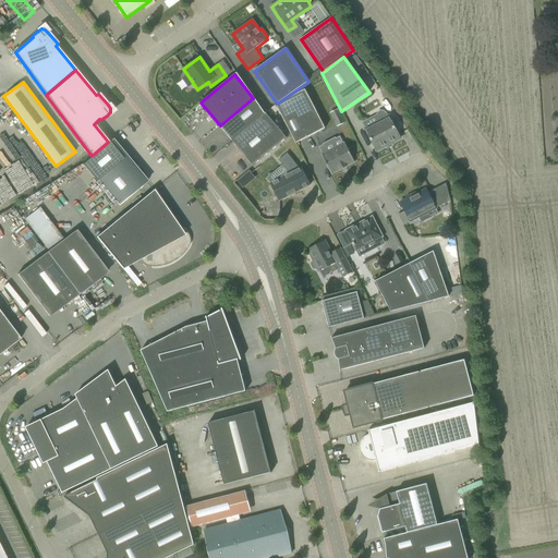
[(305,89),(276,105),(295,143),(325,129),(305,89)]
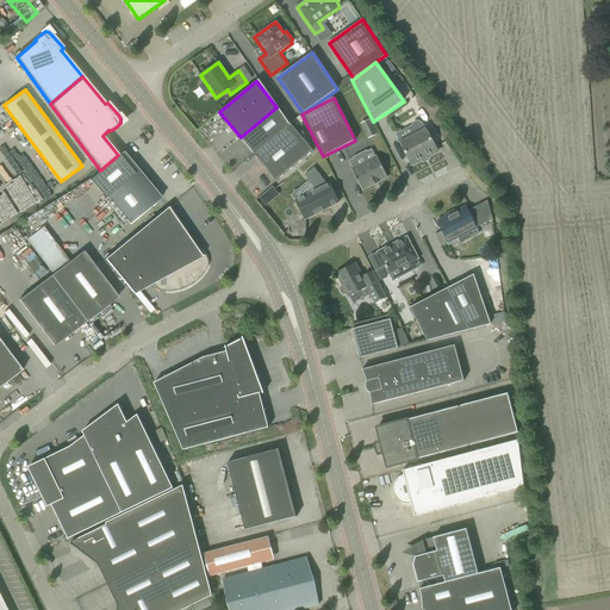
[(277,107),(241,137),(255,156),(292,125),(277,107)]
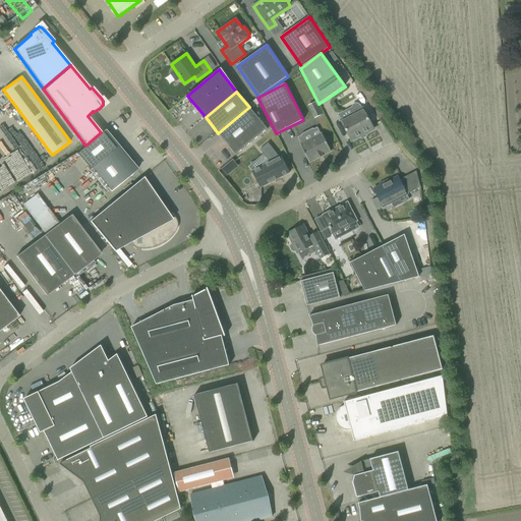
[(322,115),(315,102),(310,105),(316,117),(322,115)]
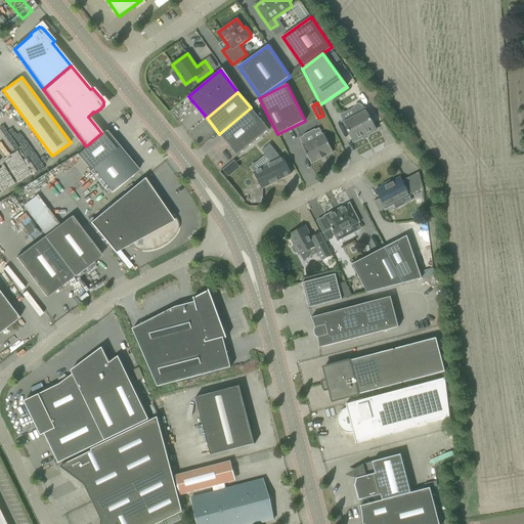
[(354,111),(356,114),(343,121),(353,141),(376,130),(365,110),(364,110),(362,106),(360,104),(358,104),(355,105),(354,107),(354,111)]
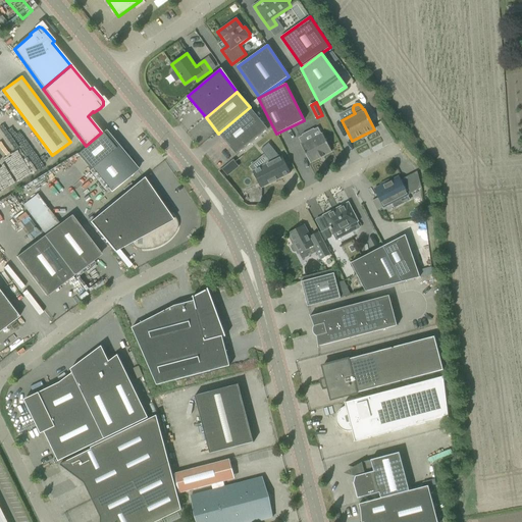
[(268,129),(250,107),(218,134),(237,155),(268,129)]
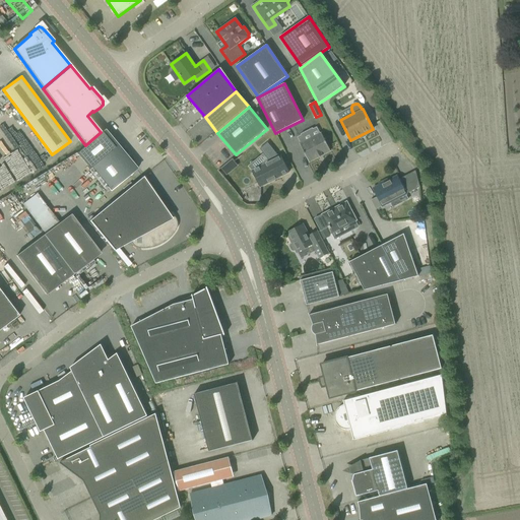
[(102,132),(93,139),(76,153),(89,169),(91,168),(111,191),(137,169),(117,145),(114,147),(102,132)]
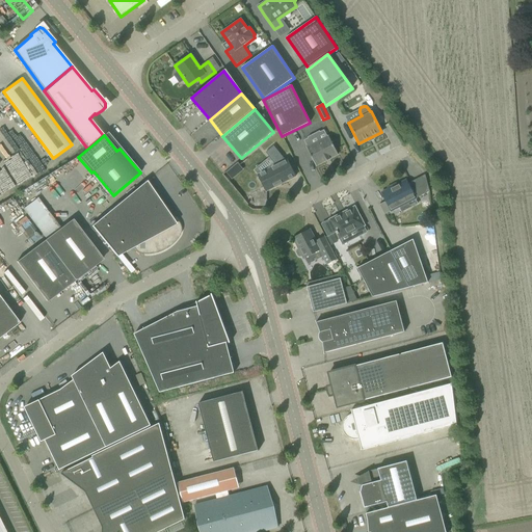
[(327,136),(307,148),(316,166),(324,162),(330,159),(329,159),(338,155),(328,136),(327,136)]
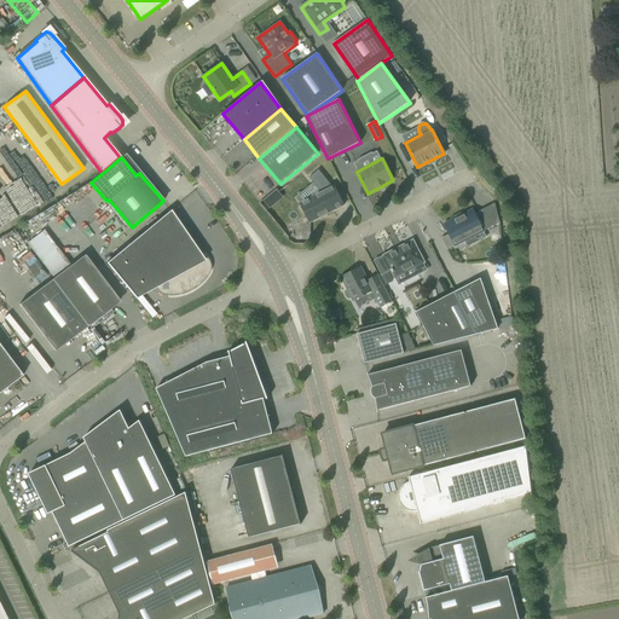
[(333,186),(331,186),(318,169),(308,178),(319,190),(310,198),(300,203),(301,206),(300,208),(306,215),(310,223),(343,206),(334,185),(333,186)]
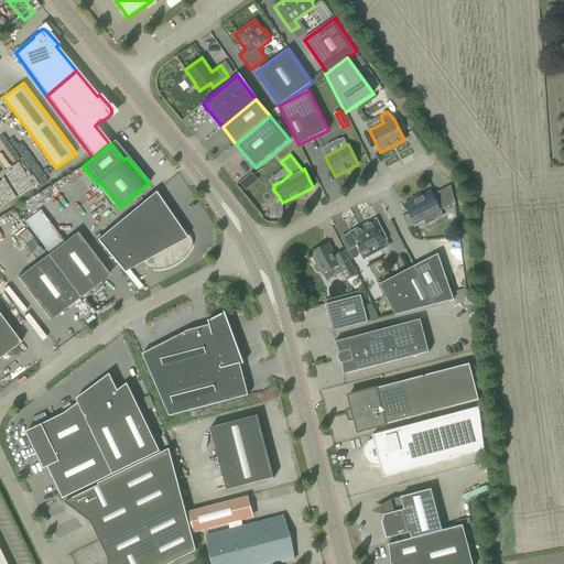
[(246,179),(240,183),(246,190),(251,185),(246,179)]
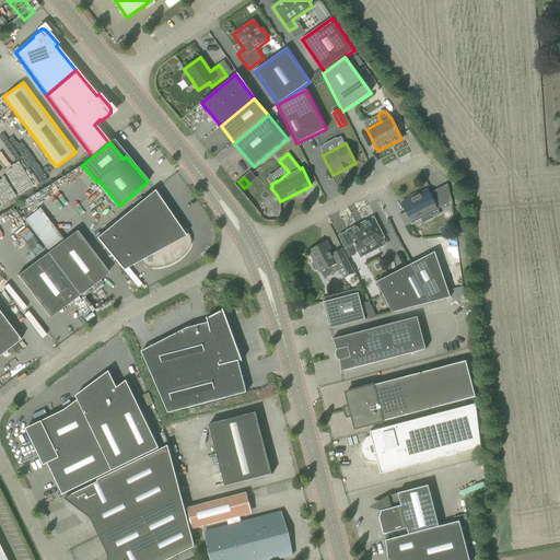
[(413,197),(401,203),(407,213),(411,222),(420,218),(421,219),(422,220),(423,220),(424,220),(426,220),(427,220),(428,220),(428,219),(429,219),(429,218),(429,217),(429,216),(429,214),(429,213),(427,210),(433,206),(435,210),(438,209),(453,201),(447,184),(430,194),(428,189),(418,195),(418,194),(412,196),(413,197)]
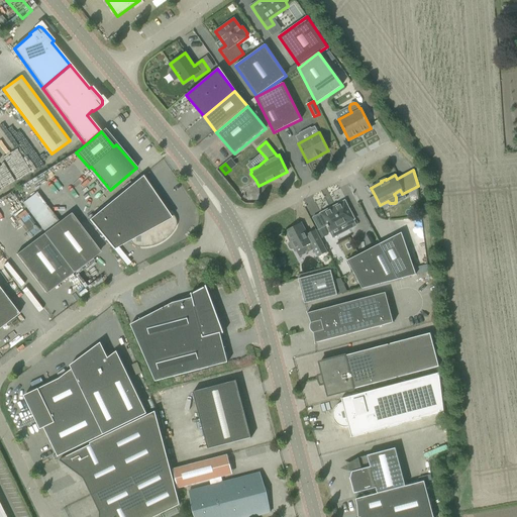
[(175,223),(176,221),(175,220),(175,219),(174,218),(174,217),(173,216),(172,215),(171,214),(170,213),(169,213),(164,211),(163,209),(164,208),(141,176),(89,220),(113,249),(127,241),(126,239),(128,238),(129,239),(129,241),(130,242),(131,243),(131,244),(132,244),(134,245),(135,246),(136,246),(138,246),(140,247),(143,247),(145,247),(147,246),(149,246),(151,245),(154,245),(157,244),(159,243),(161,242),(162,241),(164,240),(166,239),(167,238),(168,236),(170,235),(171,233),(172,232),(173,230),(174,229),(174,227),(175,225),(175,223)]
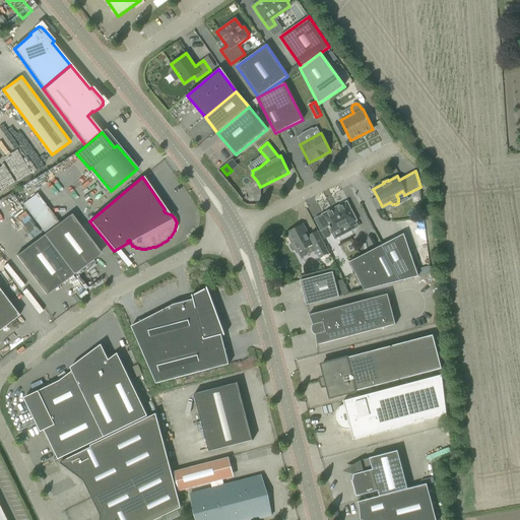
[(333,233),(335,238),(350,231),(358,226),(354,221),(356,220),(346,202),(337,207),(332,209),(332,210),(322,215),(328,226),(329,230),(330,230),(332,234),(333,233)]
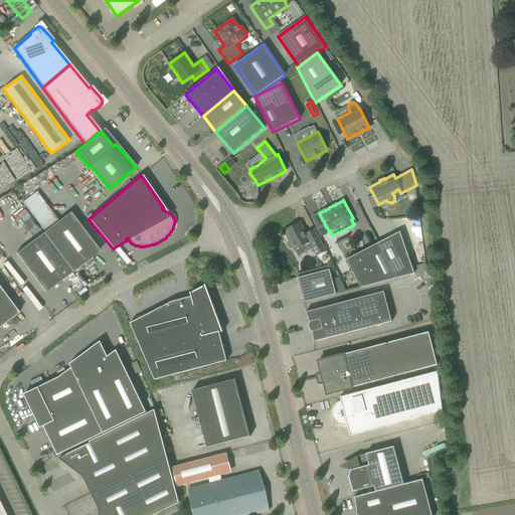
[(70,212),(43,232),(72,272),(75,270),(74,269),(86,262),(86,263),(92,258),(91,256),(99,250),(70,212)]
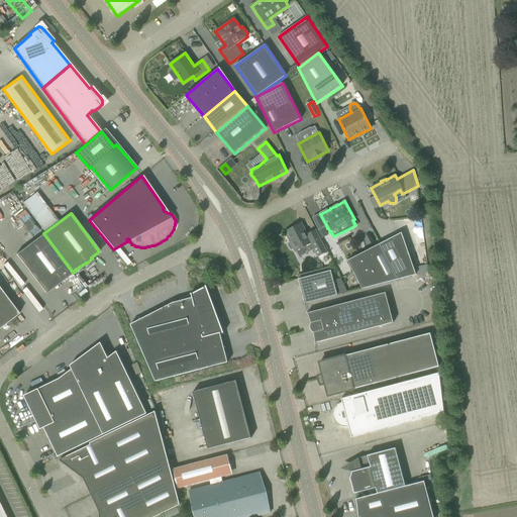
[(307,234),(301,223),(285,232),(290,242),(288,243),(288,245),(290,249),(292,249),(294,248),(295,251),(311,243),(318,256),(327,251),(316,230),(307,234)]
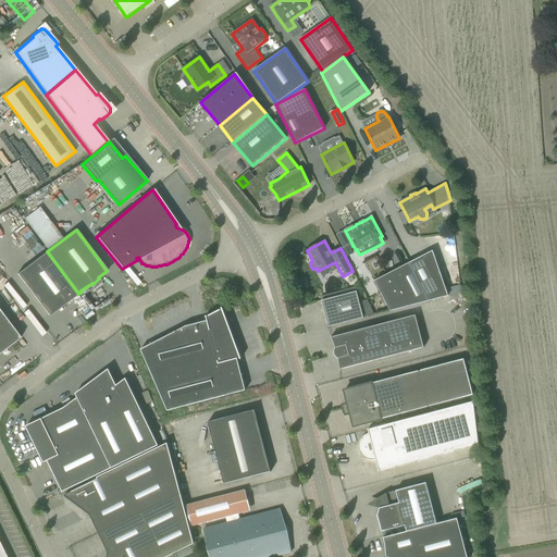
[(78,294),(47,251),(15,275),(48,316),(57,309),(58,310),(64,305),(63,305),(75,296),(75,297),(78,294)]
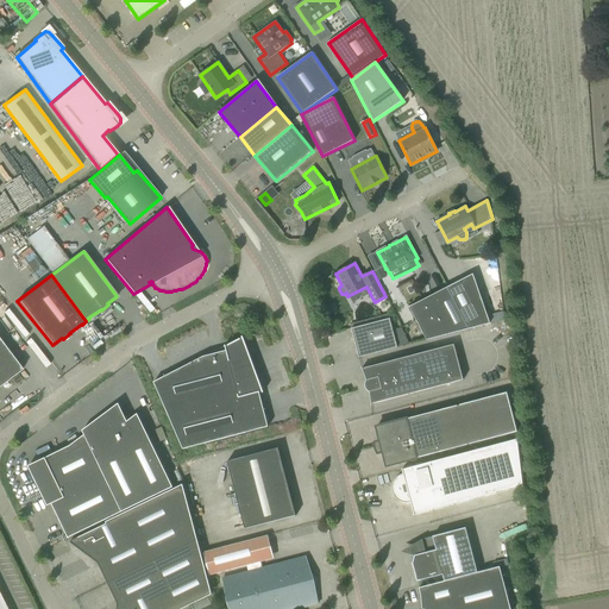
[(449,288),(470,328),(490,324),(473,275),(449,288)]
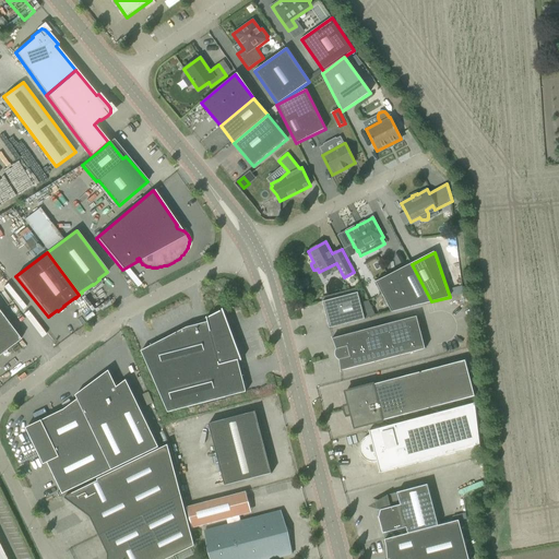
[(431,301),(412,264),(376,282),(391,311),(431,301)]
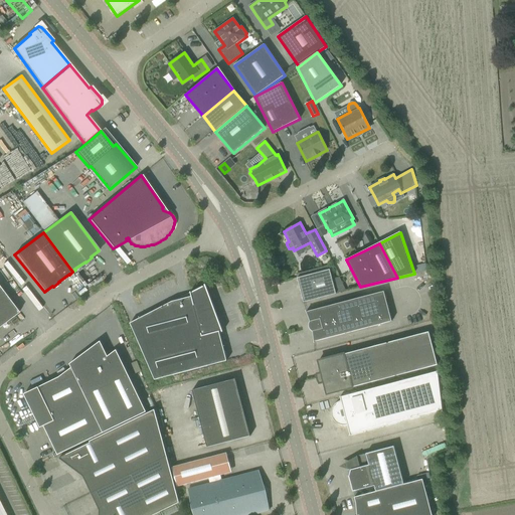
[(123,253),(119,256),(126,265),(130,262),(123,253)]
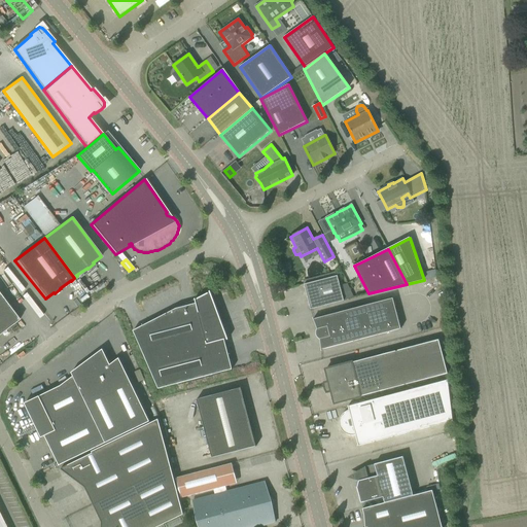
[(337,272),(303,281),(304,284),(310,310),(320,307),(344,301),(342,292),(337,272)]
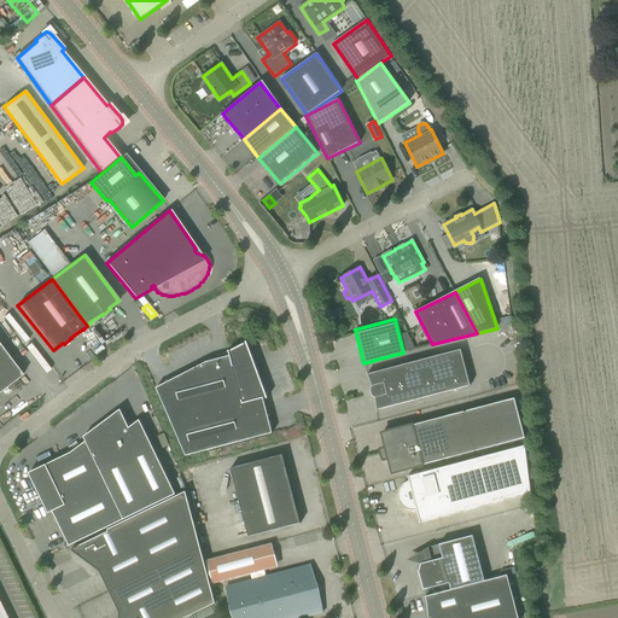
[(156,388),(186,456),(272,433),(263,398),(266,397),(267,398),(246,342),(245,342),(245,343),(229,351),(229,350),(228,350),(229,356),(207,362),(156,388)]
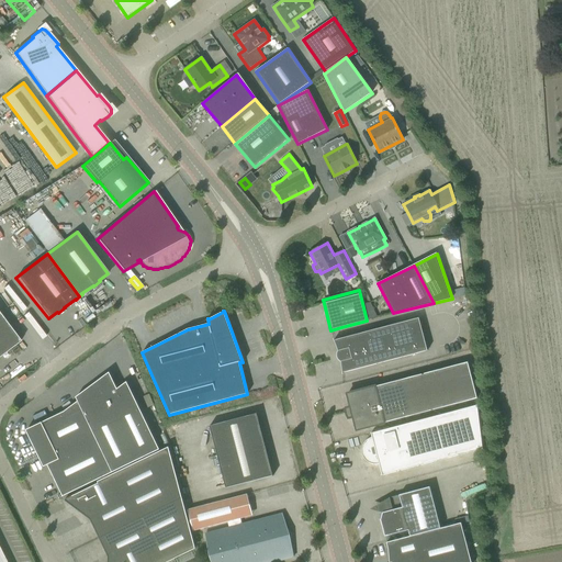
[(20,341),(12,330),(0,314),(0,356),(1,356),(20,341)]
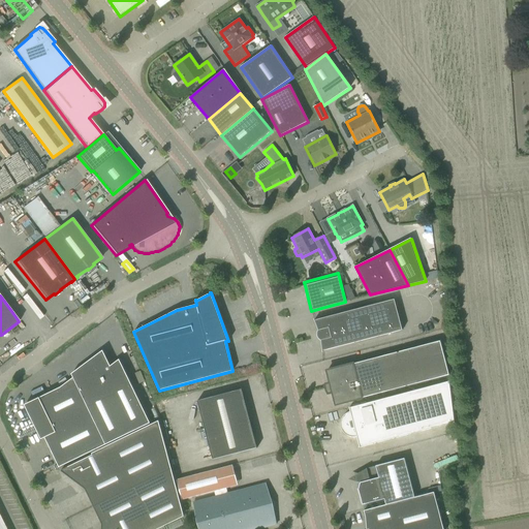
[(395,300),(324,317),(315,320),(314,320),(315,323),(316,327),(317,330),(318,333),(320,339),(320,342),(321,345),(321,348),(322,351),(403,331),(395,300)]
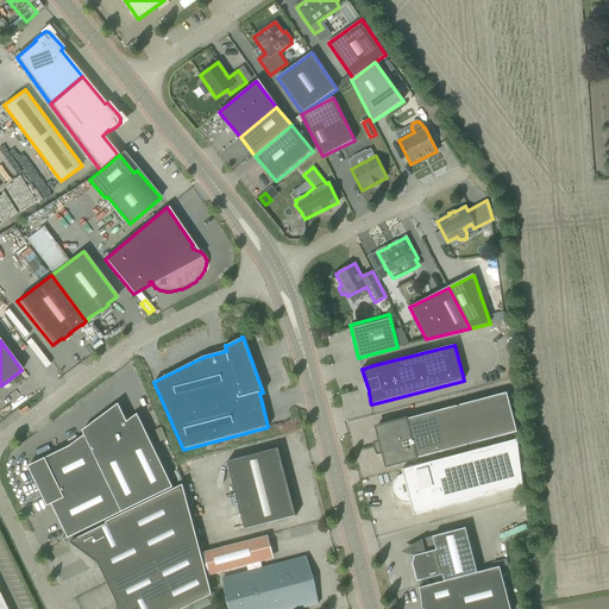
[(376,446),(376,449),(512,413),(507,393),(376,427),(381,441),(375,443),(375,445),(376,446)]
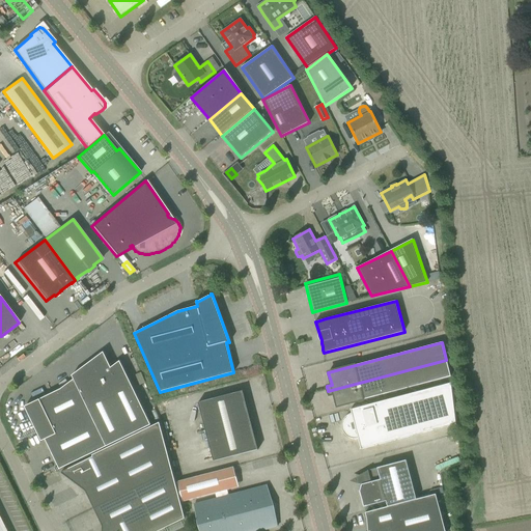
[(30,409),(59,469),(150,425),(123,368),(113,373),(107,359),(103,362),(101,359),(60,389),(32,402),(34,408),(30,409)]
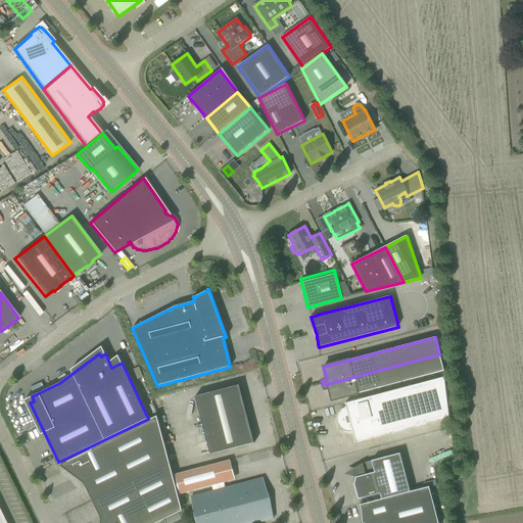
[(332,400),(444,371),(439,354),(323,385),(323,386),(324,387),(325,389),(329,388),(332,400)]
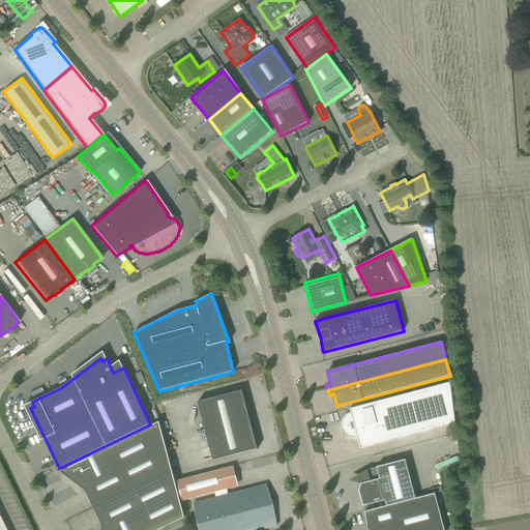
[(455,423),(451,385),(450,382),(350,409),(351,412),(350,413),(348,414),(347,414),(346,415),(345,416),(344,417),(343,418),(343,420),(342,421),(342,422),(342,424),(342,425),(342,427),(342,429),(342,430),(343,431),(344,433),(345,434),(346,435),(347,436),(348,436),(349,437),(350,438),(352,438),(353,438),(354,438),(356,438),(357,438),(360,448),(455,423)]
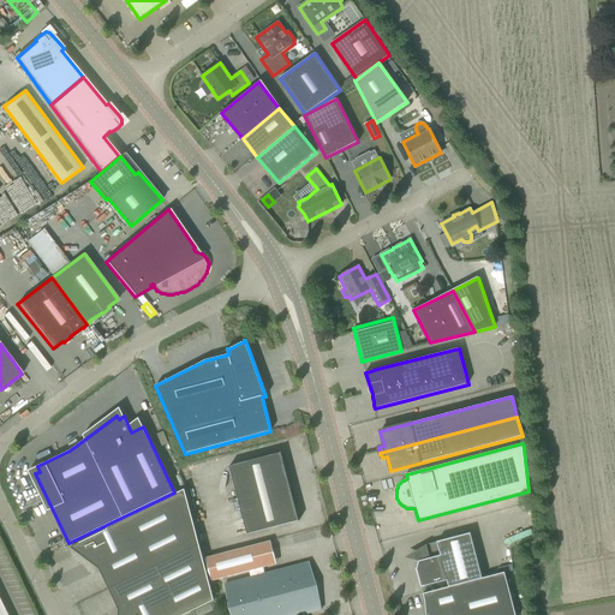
[(248,535),(287,524),(298,520),(281,453),(230,466),(248,535)]
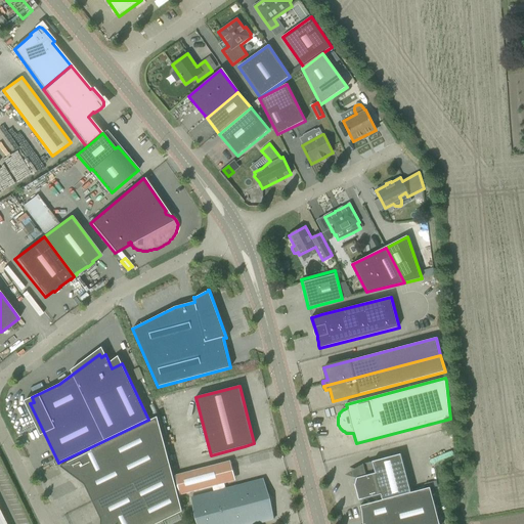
[(156,523),(182,512),(157,417),(91,449),(92,449),(92,450),(60,466),(60,468),(62,467),(86,484),(84,484),(85,486),(86,485),(93,500),(92,501),(92,503),(94,501),(101,517),(100,518),(100,519),(102,518),(101,523),(156,523)]
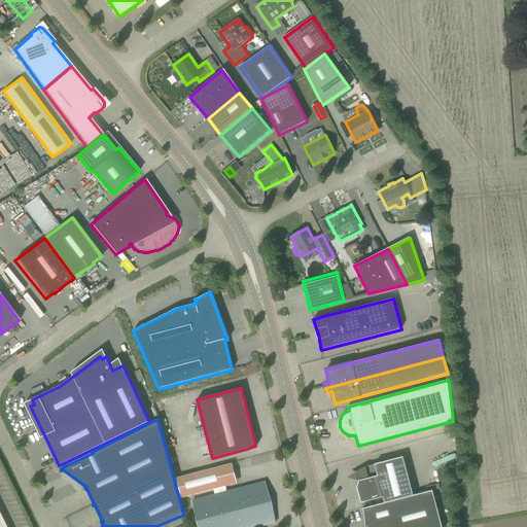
[(385,503),(413,495),(403,457),(362,467),(357,488),(361,503),(383,497),(385,503)]
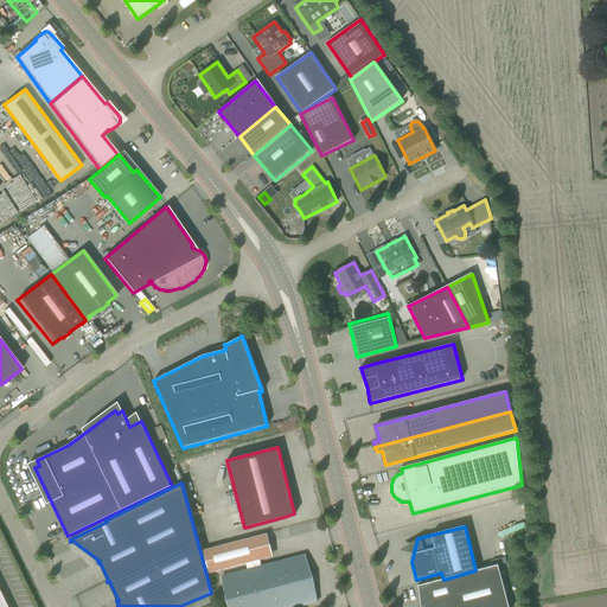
[(248,570),(222,576),(229,606),(296,606),(318,602),(305,555),(266,566),(261,567),(260,560),(267,558),(261,536),(203,551),(208,574),(213,573),(246,564),(248,570)]
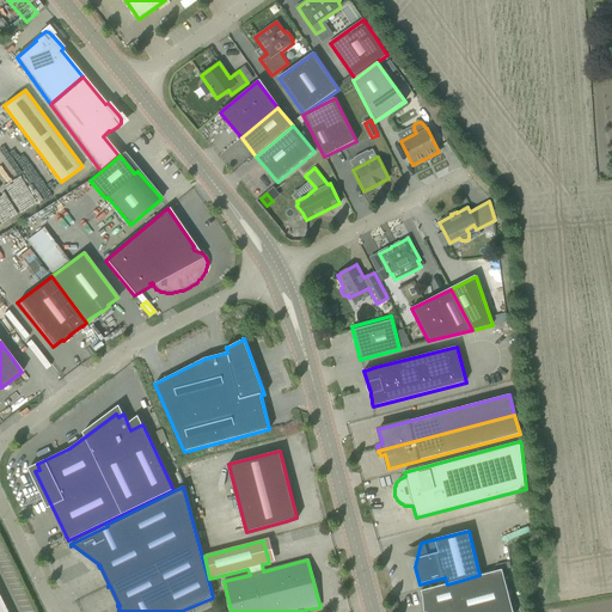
[(513,611),(502,570),(479,575),(447,585),(421,591),(426,611),(513,611)]
